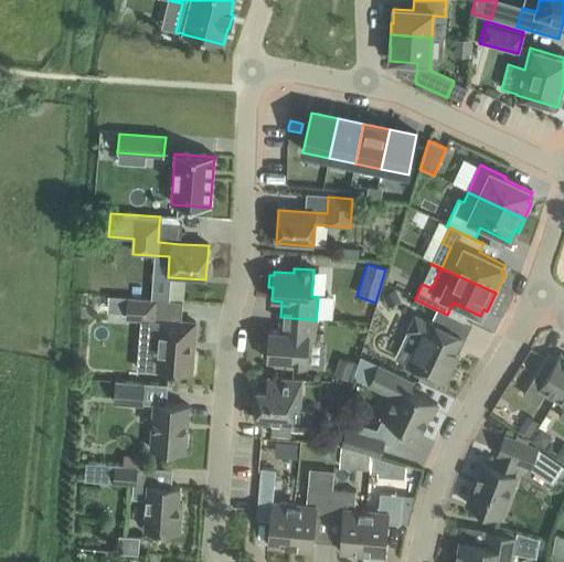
[(108,298),(107,313),(126,314),(127,299),(108,298)]
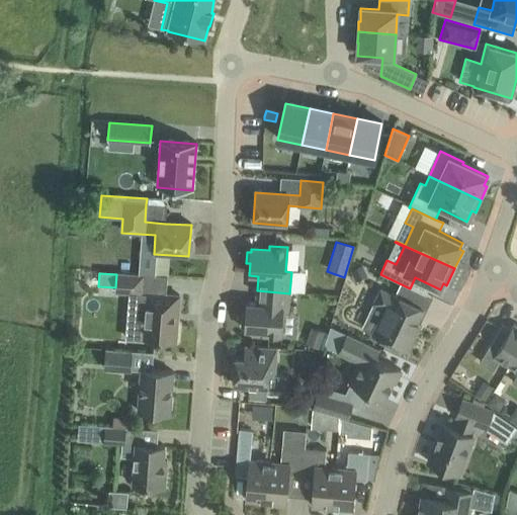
[(115,287),(115,293),(128,294),(142,295),(142,294),(143,276),(116,274),(115,287)]
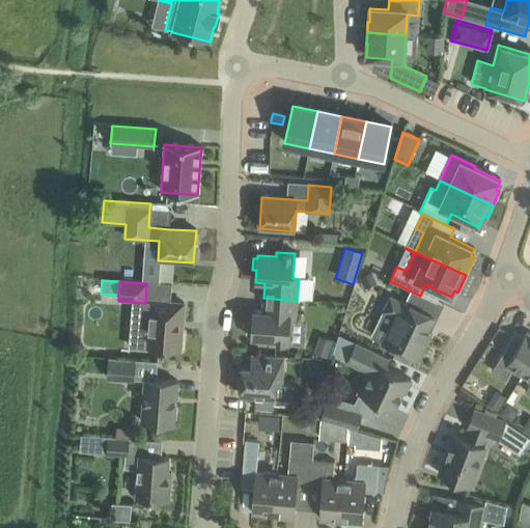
[(263,298),(262,312),(253,312),(252,325),(249,325),(248,335),(251,335),(251,339),(270,341),(269,345),(287,346),(289,322),(295,322),(297,301),(263,298)]
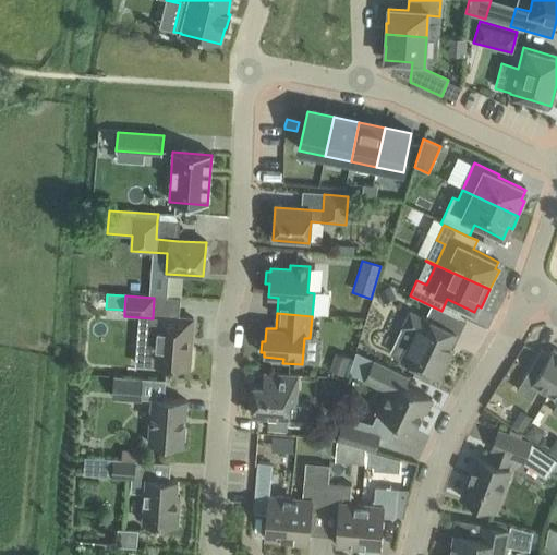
[(445,357),(456,333),(422,317),(422,318),(410,313),(389,356),(438,378),(448,358),(445,357)]
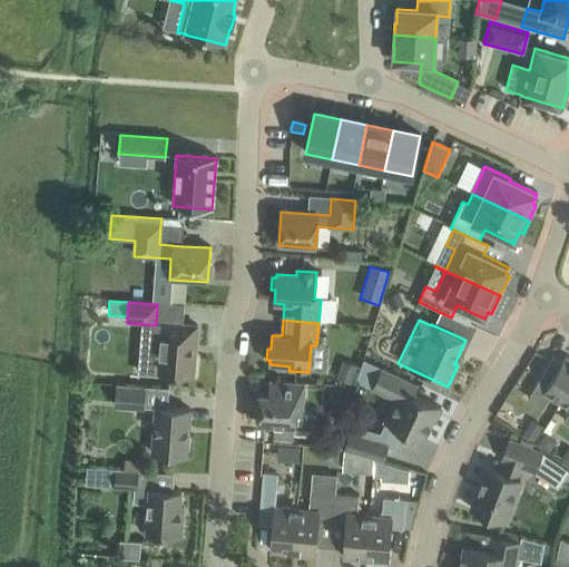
[(141,324),(139,357),(159,358),(157,375),(193,378),(197,326),(175,325),(162,324),(156,324),(156,325),(141,324)]
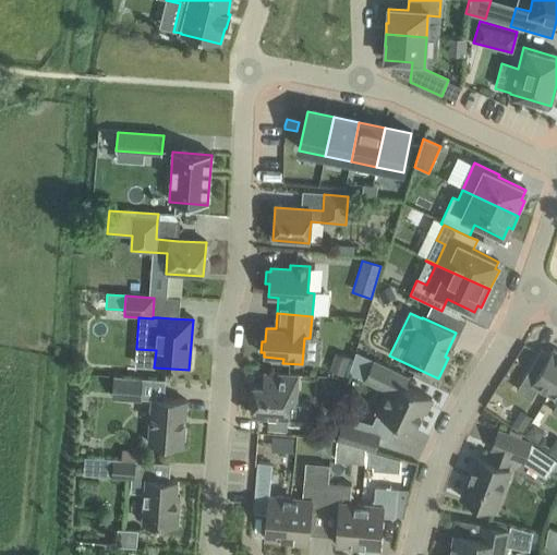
[(539,389),(548,395),(556,381),(556,352),(553,350),(548,358),(540,352),(517,391),(531,400),(539,389)]
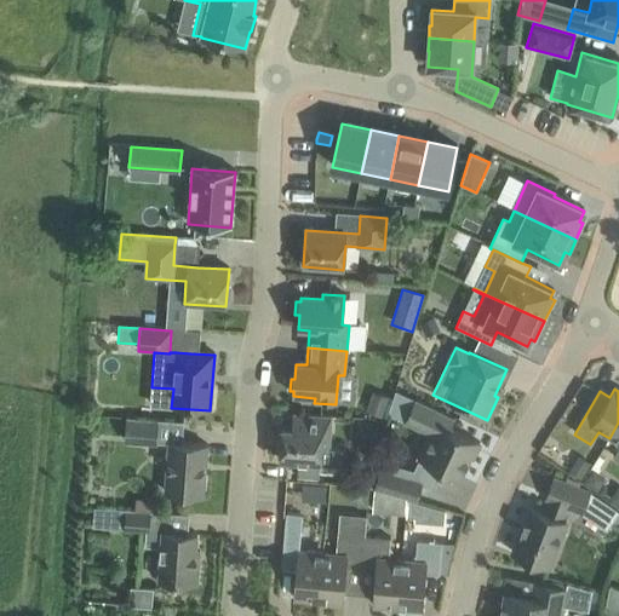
[(416,401),(406,422),(430,435),(418,460),(412,473),(410,478),(423,482),(422,485),(429,488),(439,468),(459,479),(477,443),(448,430),(454,419),(416,401)]
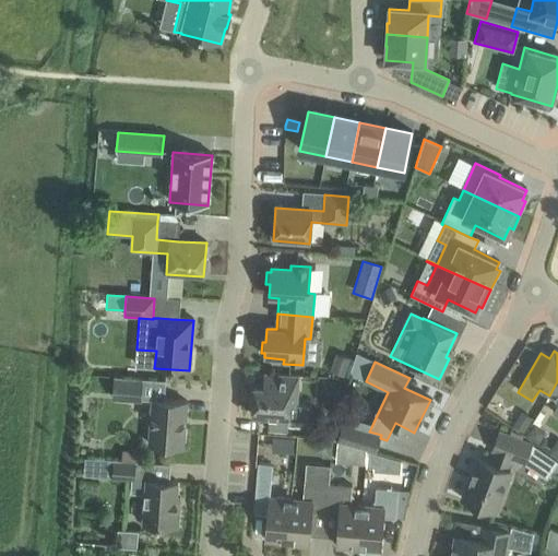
[(253,394),(252,417),(288,420),(289,404),(296,404),(298,377),(264,374),(263,394),(253,394)]
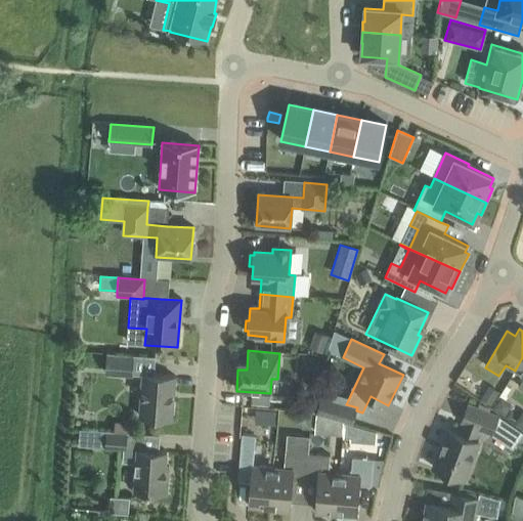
[(105,375),(132,377),(133,356),(106,354),(105,375)]
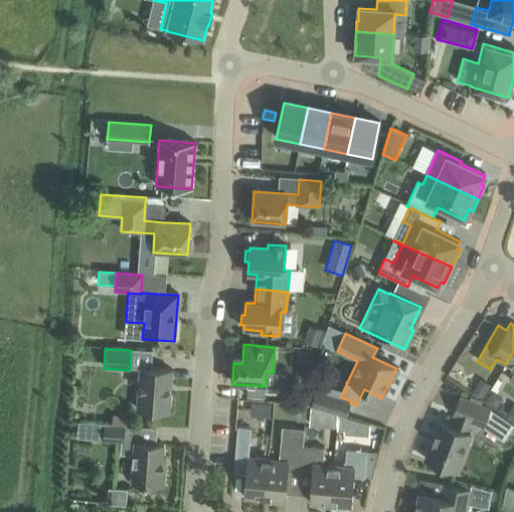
[(172,371),(152,369),(140,369),(137,410),(169,412),(172,371)]
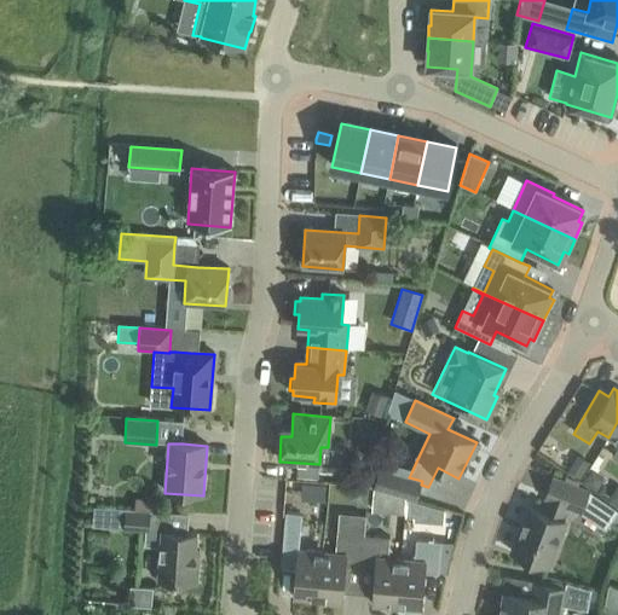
[(380,469),(374,489),(386,493),(416,503),(421,485),(422,481),(409,477),(380,469)]
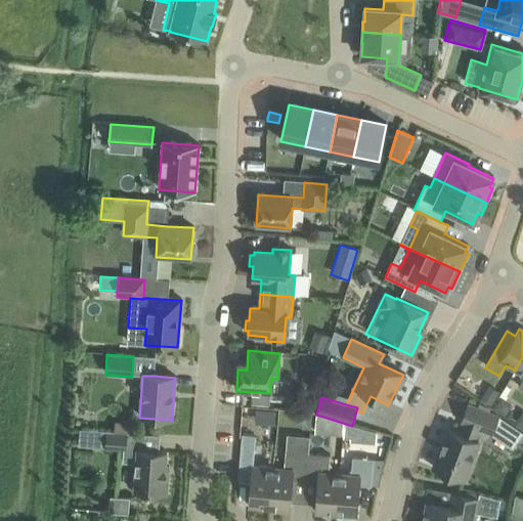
[(447,430),(433,469),(451,476),(463,480),(478,442),(474,440),(478,429),(491,434),(491,435),(513,449),(517,444),(522,435),(522,434),(522,433),(498,417),(497,418),(488,414),(486,414),(477,409),(468,405),(461,422),(466,424),(461,435),(447,430)]
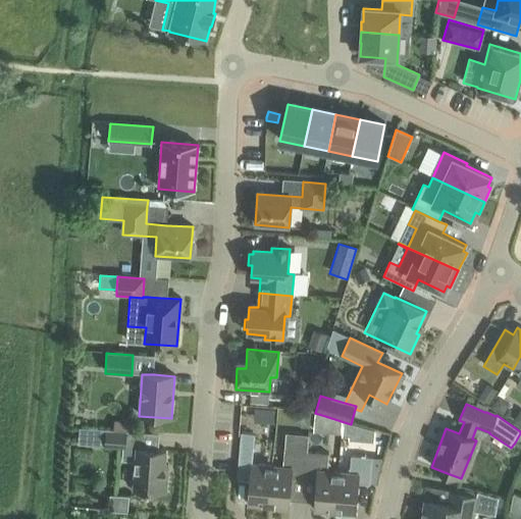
[(315,413),(313,432),(324,433),(325,416),(315,413)]
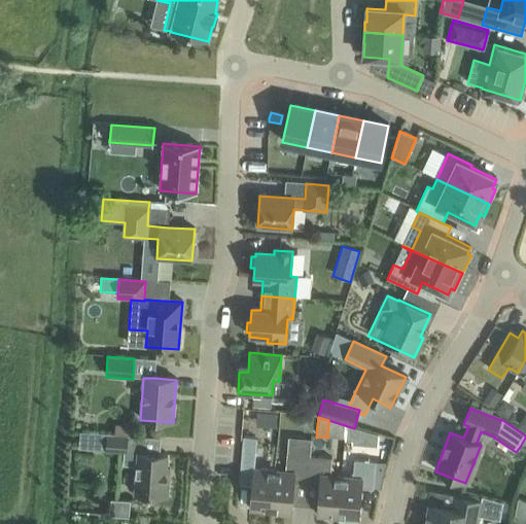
[(139,453),(140,437),(108,434),(106,451),(124,453),(124,464),(138,465),(135,499),(148,500),(148,496),(167,497),(169,479),(166,479),(167,455),(139,453)]
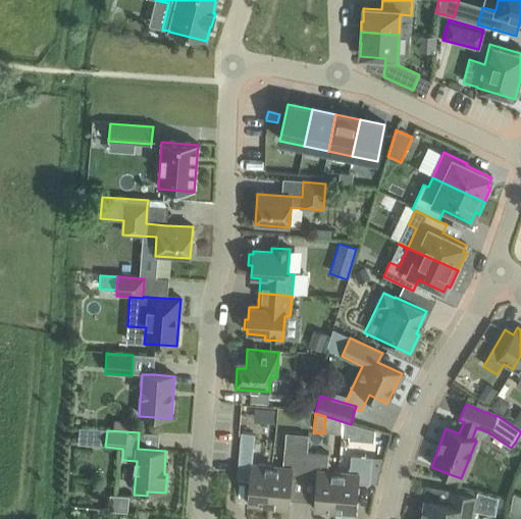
[(268,507),(290,509),(292,478),(304,479),(306,453),(307,434),(285,432),(282,467),(271,466),(268,507)]
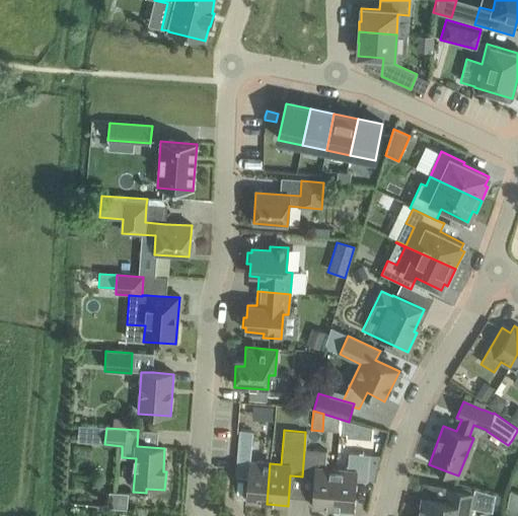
[(237,453),(249,454),(251,432),(239,431),(237,453)]
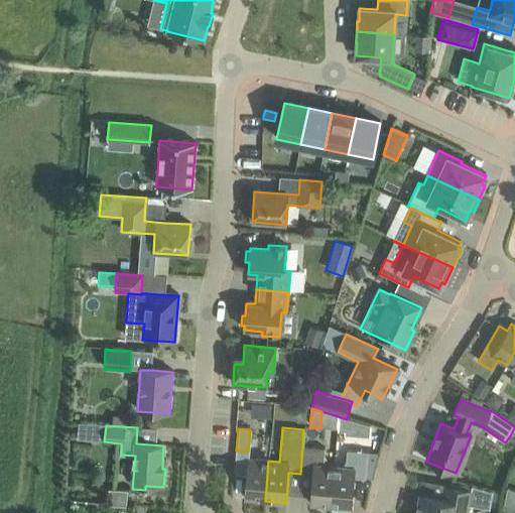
[(309,505),(331,507),(335,467),(324,466),(325,450),(302,447),(300,474),(312,475),(309,505)]
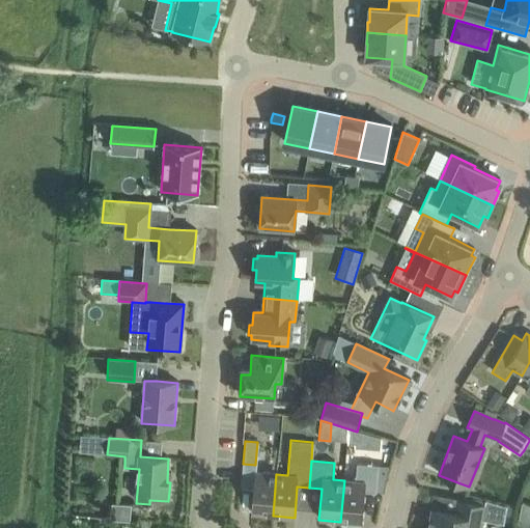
[(340,522),(362,524),(365,493),(377,494),(379,467),(357,465),(356,481),(344,480),(340,522)]
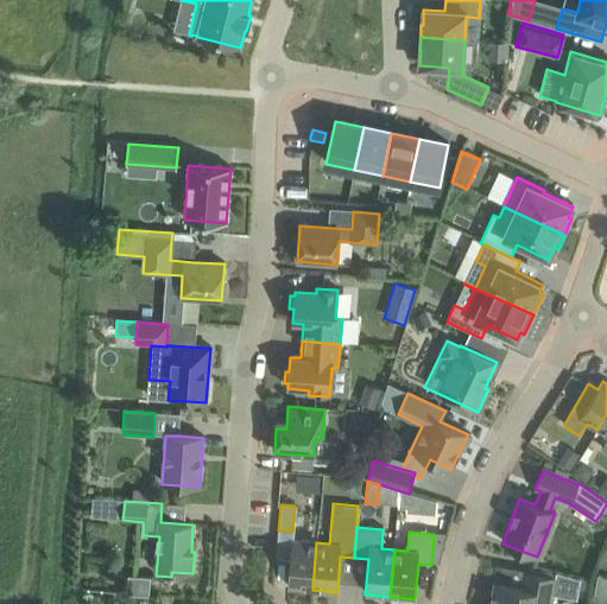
[(288,587),(313,590),(316,542),(291,541),(288,587)]
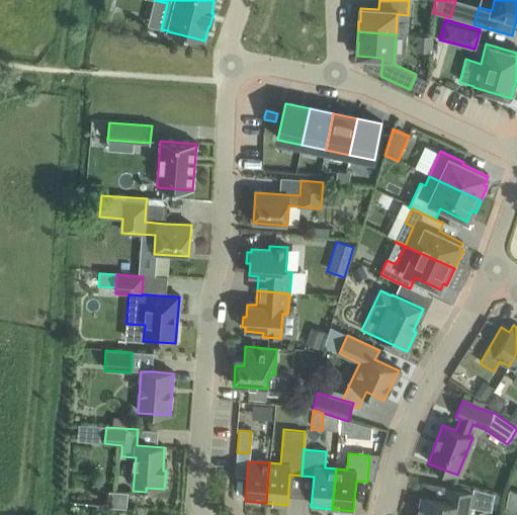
[(421,496),(418,514),(469,514),(474,492),(447,488),(445,501),(421,496)]
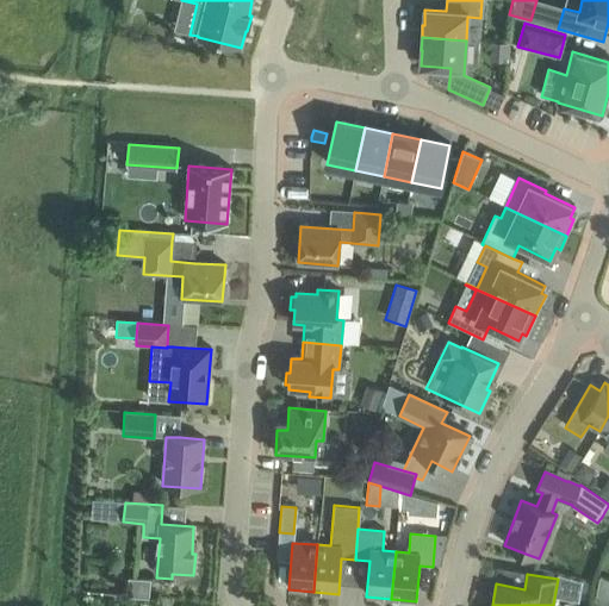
[(608,580),(600,578),(596,600),(608,605),(608,604),(608,580)]
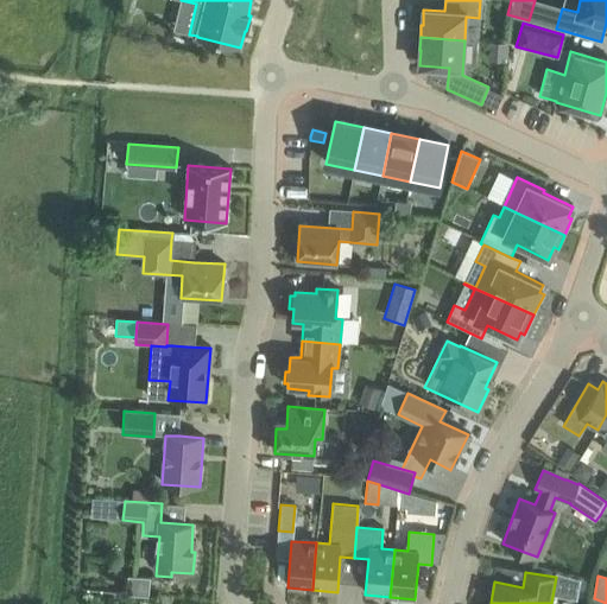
[(127,595),(149,596),(150,578),(128,577),(127,595)]
